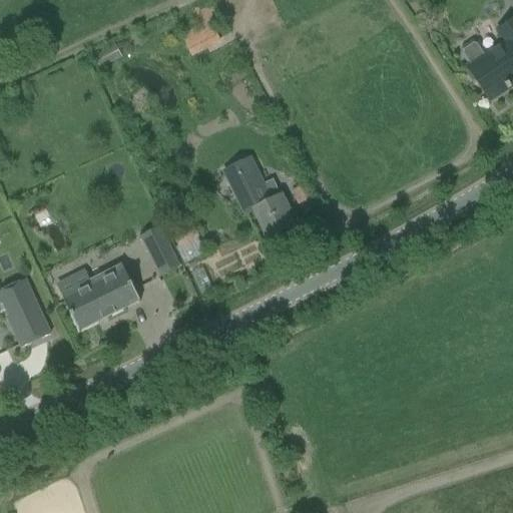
[(188,50),(217,36),(210,21),(181,35),(188,50)]
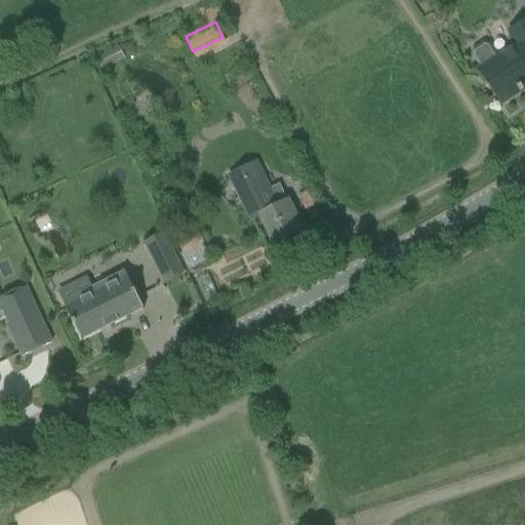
[(471,58),(490,87),(501,105),(524,88),(524,23),(509,34),(516,44),(495,57),(488,47),(485,46),(475,52),(474,56),(471,58)]
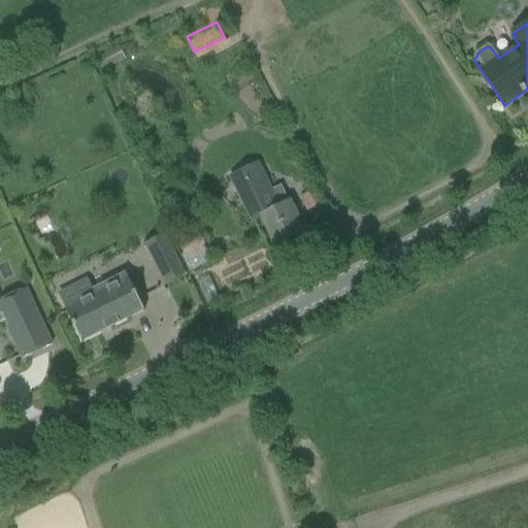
[(329,215),(317,190),(300,198),(312,223),(329,215)]
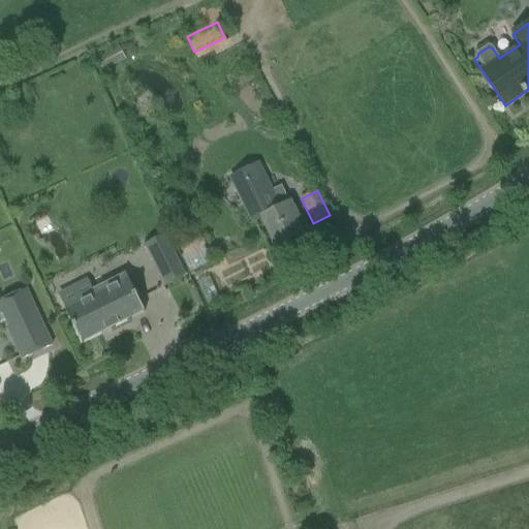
[(261,217),(276,246),(302,234),(296,219),(298,218),(289,203),(281,207),(274,192),(255,203),(262,216),(261,217)]
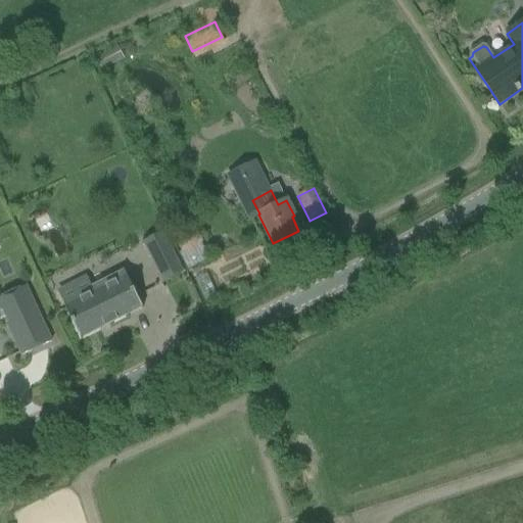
[(191,221),(183,212),(175,222),(183,230),(191,221)]
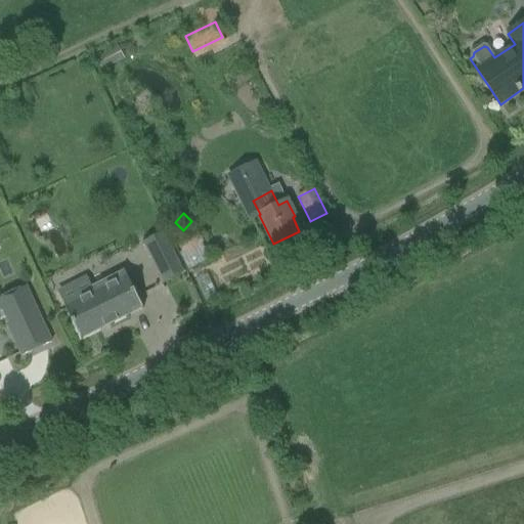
[(160,234),(139,244),(148,262),(169,253),(160,234)]
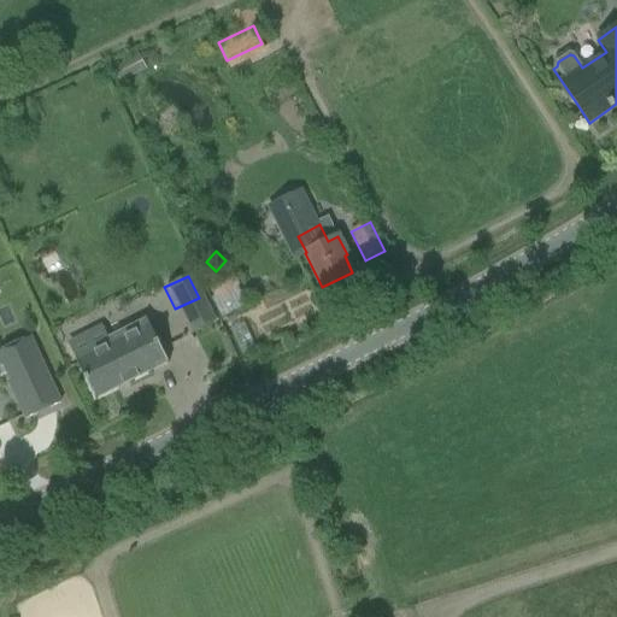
[(238,312),(228,292),(215,298),(211,299),(221,319),(238,312)]
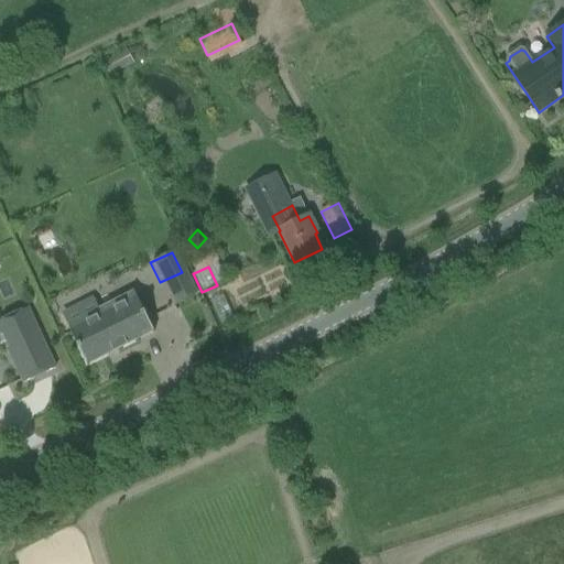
[(133,290),(98,307),(100,312),(68,327),(85,362),(153,329),(133,290)]
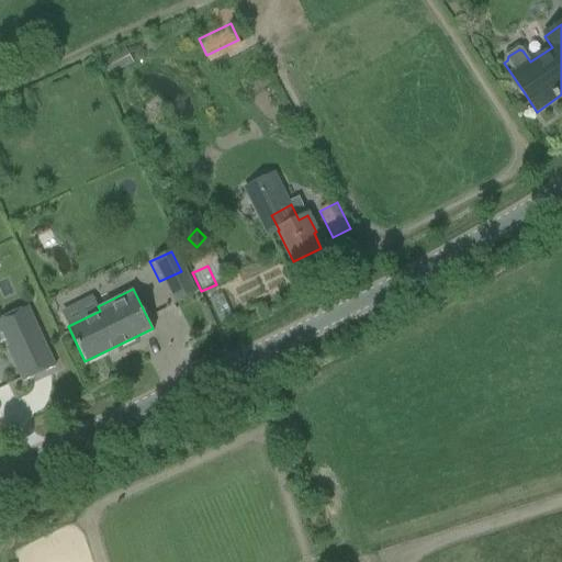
[(8,346),(24,381),(56,367),(29,306),(0,319),(0,328),(2,334),(4,333),(10,345),(8,346)]
